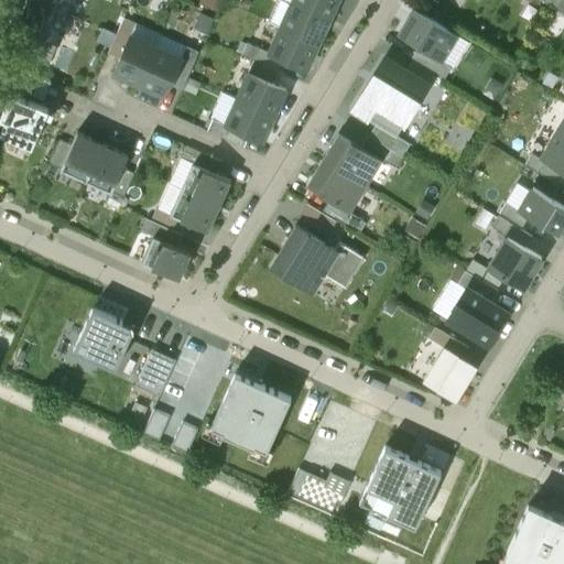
[(68,14),(31,0),(28,0),(19,25),(57,41),(68,14)]
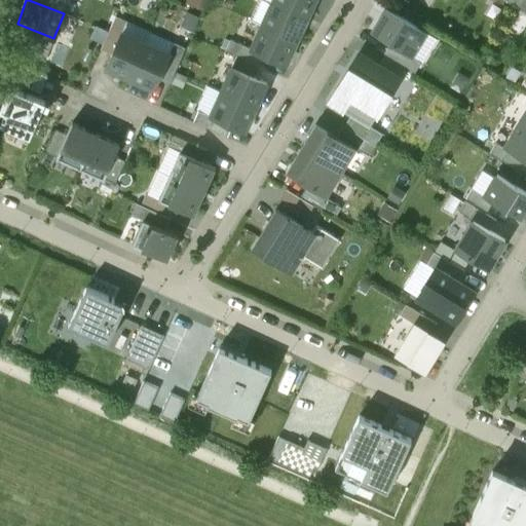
[(68,0),(29,0),(64,13),(68,0)]
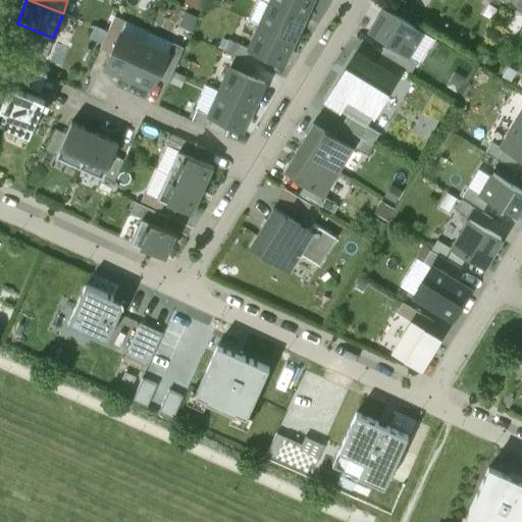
[(305,16),(269,0),(259,23),(295,40),(305,16)]
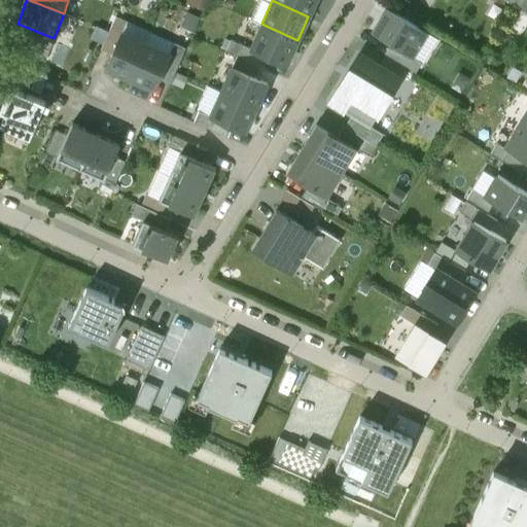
[(272,0),(308,16),(315,0),(272,0)]
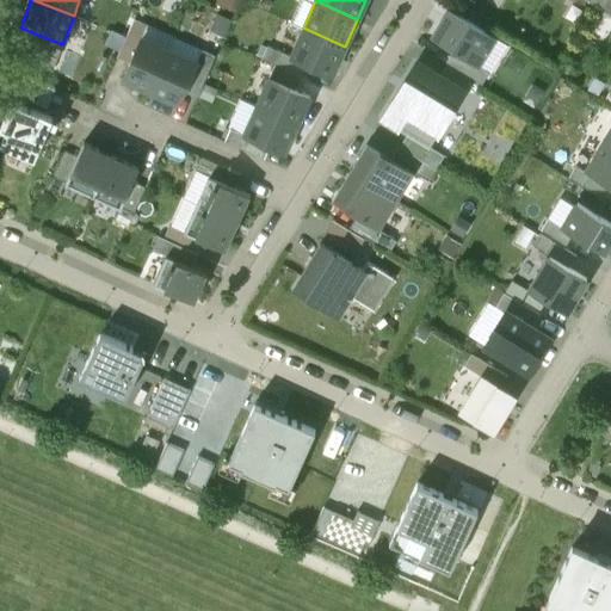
[(610,0),(605,0),(600,8),(610,13),(610,0)]
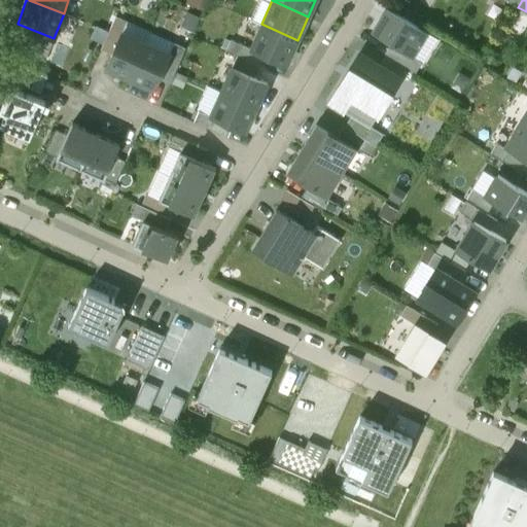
[(425,31),(387,7),(373,32),(390,42),(411,56),(425,31)]
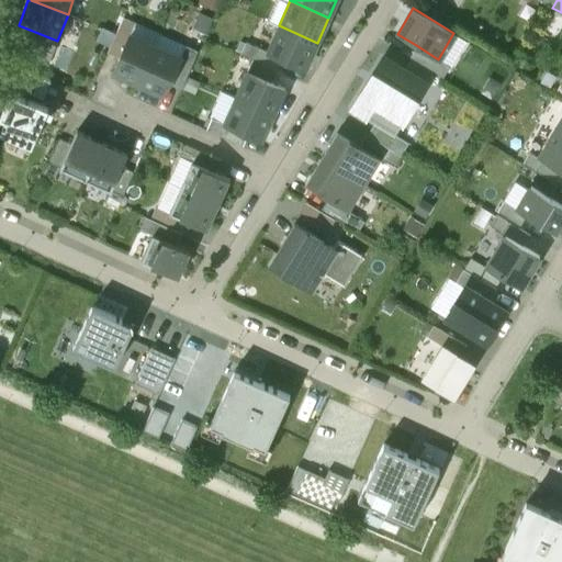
[(317,43),(279,25),(267,51),(305,68),(317,43)]
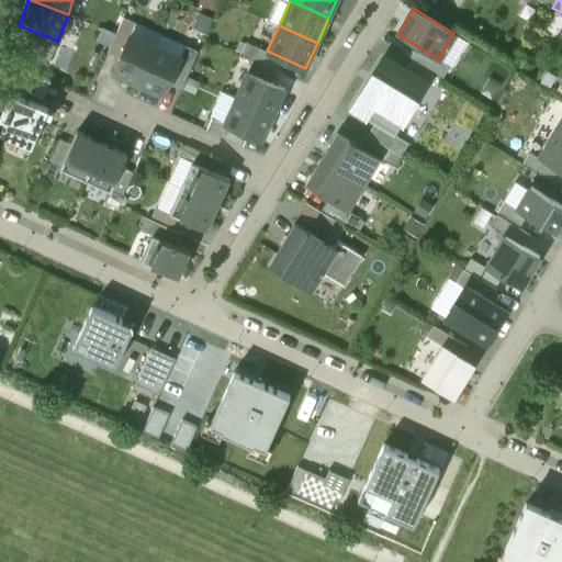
[(155,45),(130,33),(112,71),(138,82),(155,45)]
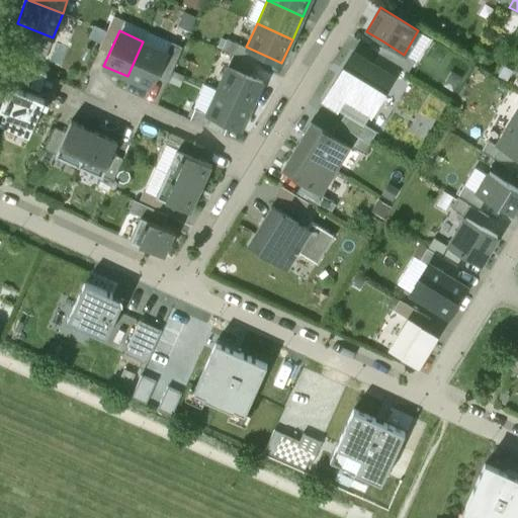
[(227,38),(222,49),(233,54),(255,65),(260,54),(227,38)]
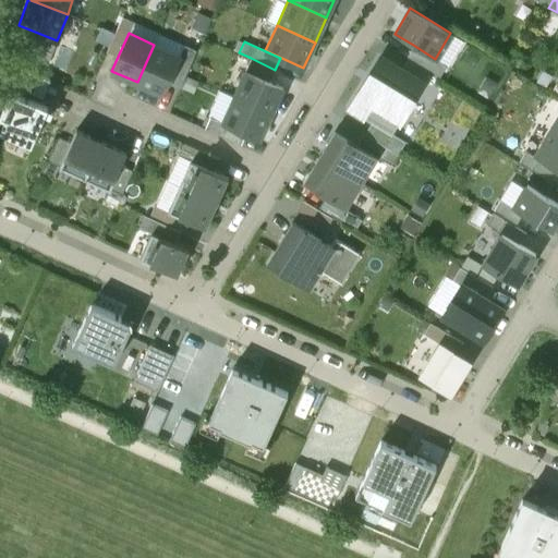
[(180,56),(154,45),(137,82),(162,94),(180,56)]
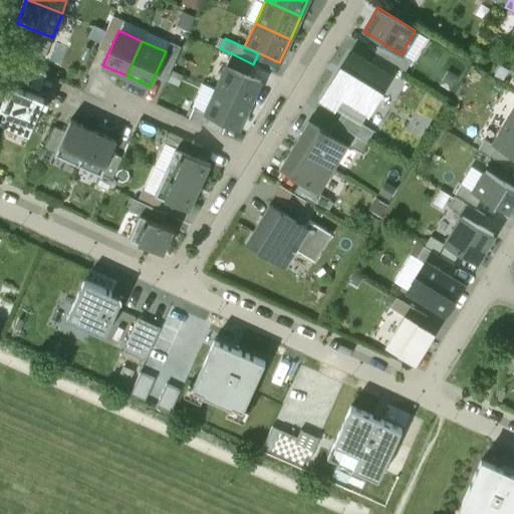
[(411,60),(380,41),(374,51),(375,52),(397,65),(405,70),(411,60)]
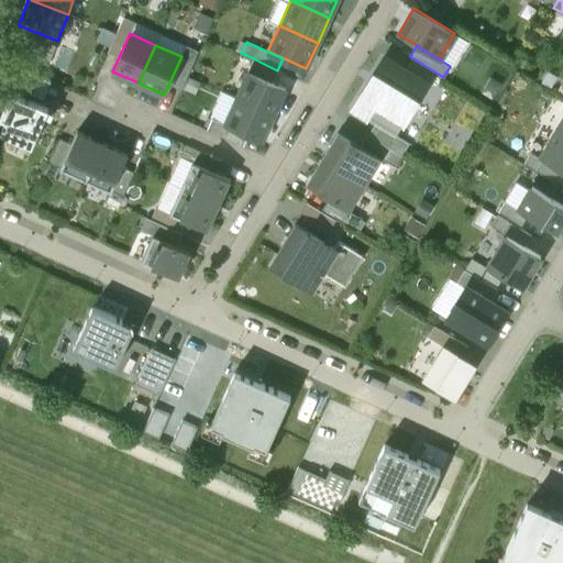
[(396,133),(427,84),(405,69),(384,56),(351,108),(375,122),(395,135),(396,133)]
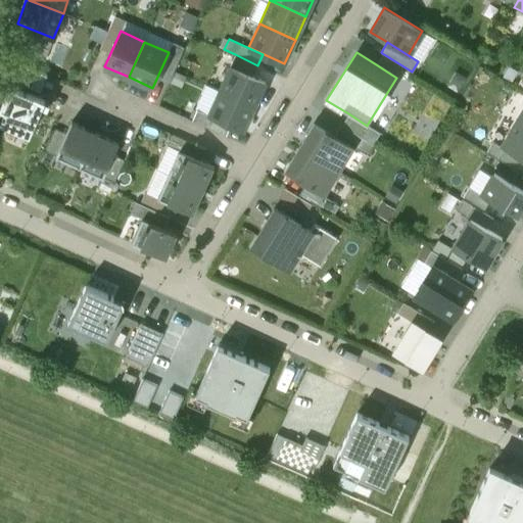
[(382,53),(376,64),(396,78),(403,66),(382,53)]
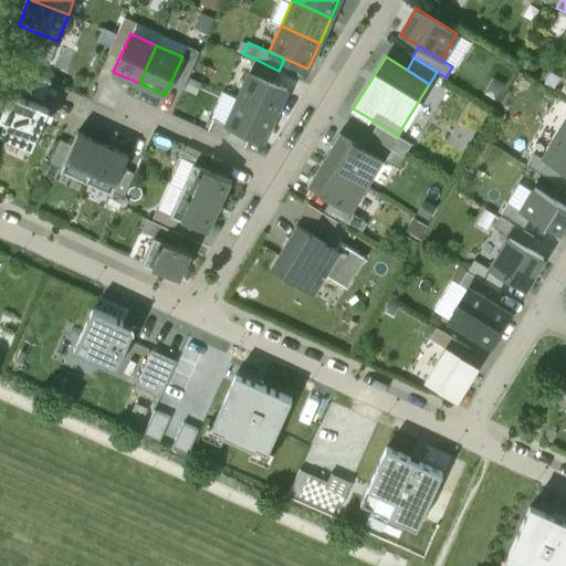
[(249,71),(273,82),(279,71),(254,59),(249,71)]
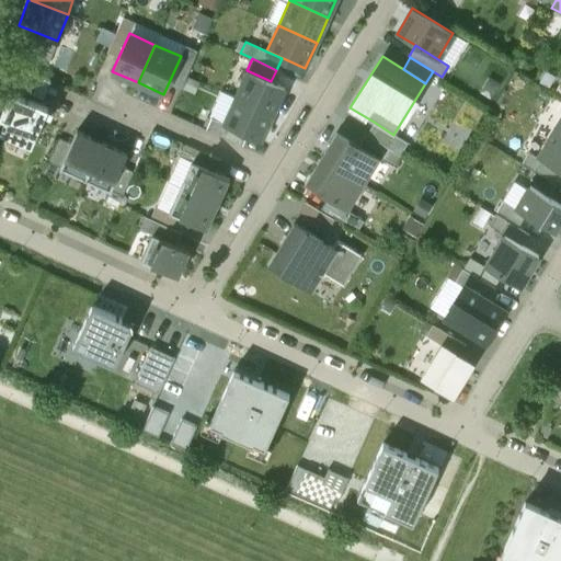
[(50,80),(21,67),(13,83),(43,96),(50,80)]
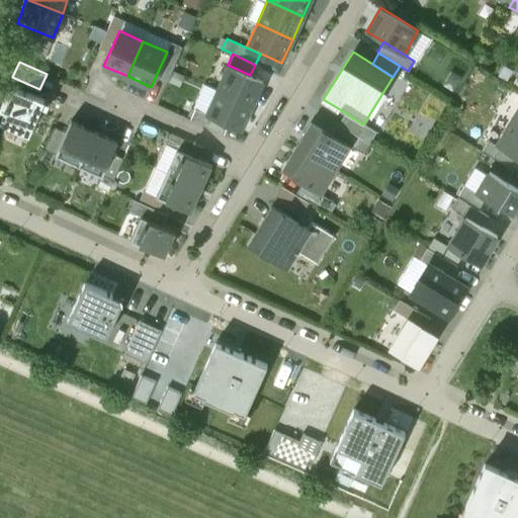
[(250,75),(228,65),(217,89),(252,104),(263,81),(250,75)]
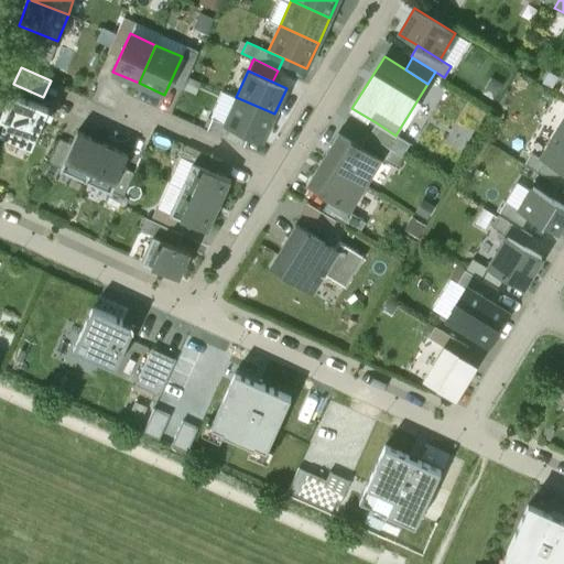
[(49,107),(11,89),(0,112),(0,130),(32,144),(49,107)]
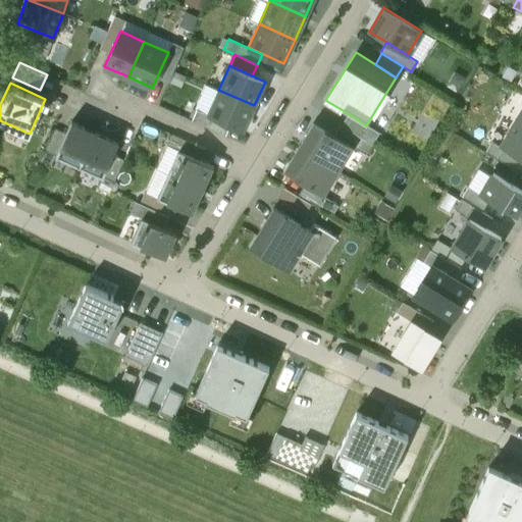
[(205,84),(195,107),(208,113),(218,90),(205,84)]
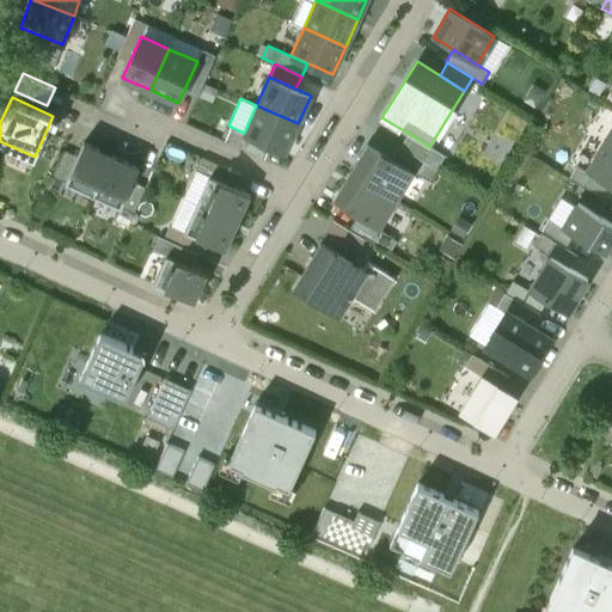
[(298,123),(256,105),(244,133),(285,151),(298,123)]
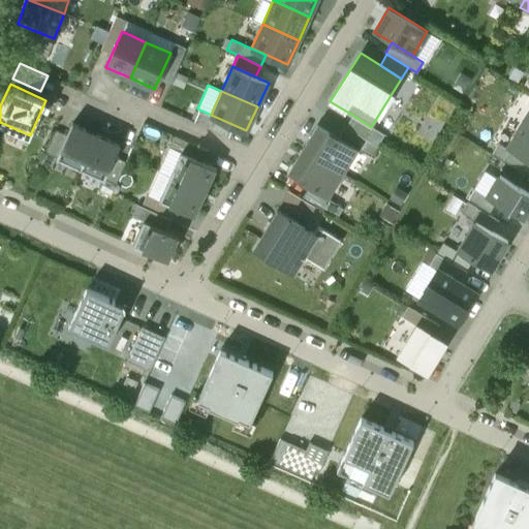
[(199,110),(194,121),(228,136),(234,125),(211,115),(199,110)]
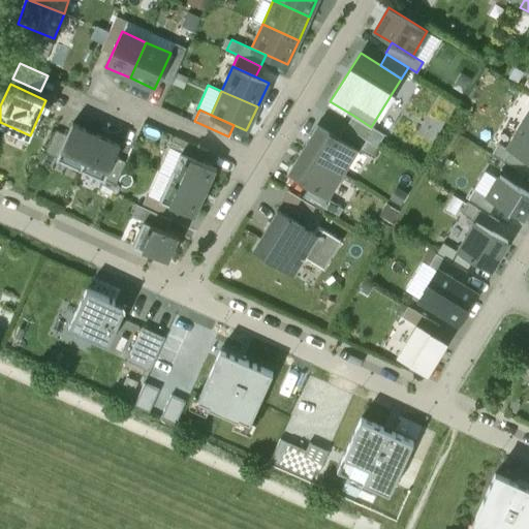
[(371,127),(352,115),(345,126),(377,146),(384,133),(372,125),(371,127)]
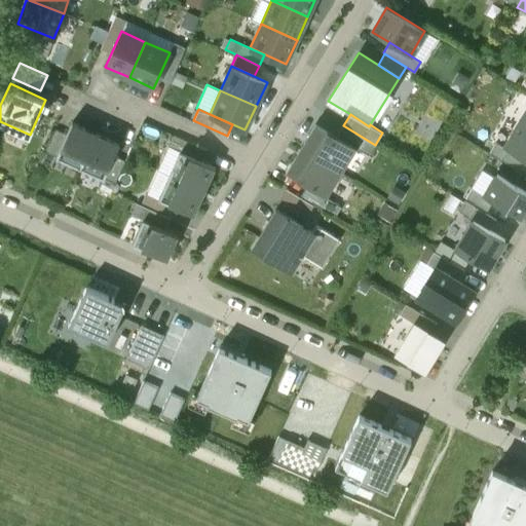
[(96,132),(72,120),(66,133),(55,155),(79,166),(96,132)]
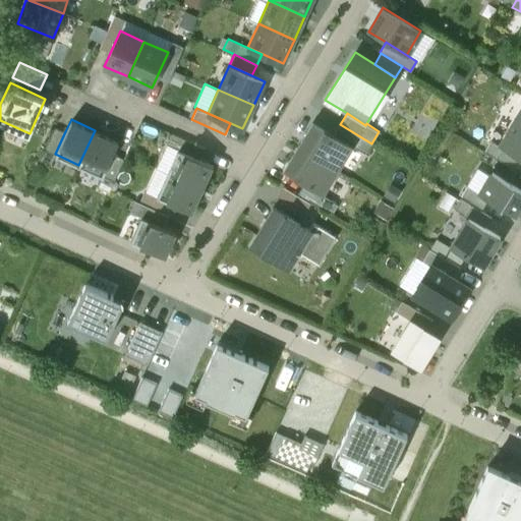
[(520,159),(520,119),(519,123),(515,121),(500,146),(520,159)]
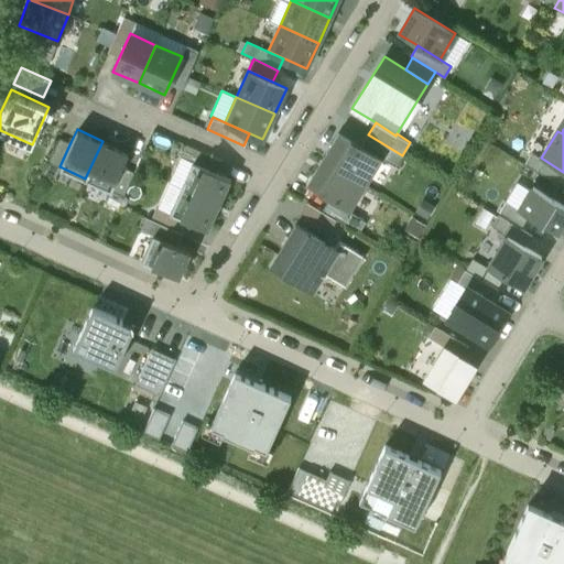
[(361,145),(338,131),(322,158),(366,184),(381,158),(361,145)]
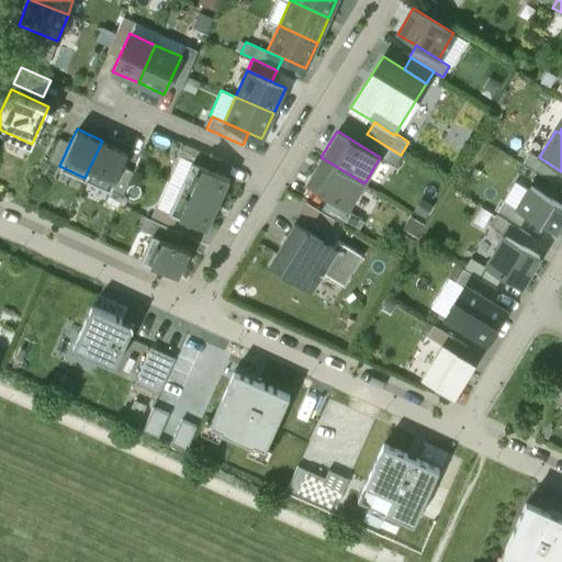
[(401,155),(367,134),(360,145),(380,157),(394,166),(401,155)]
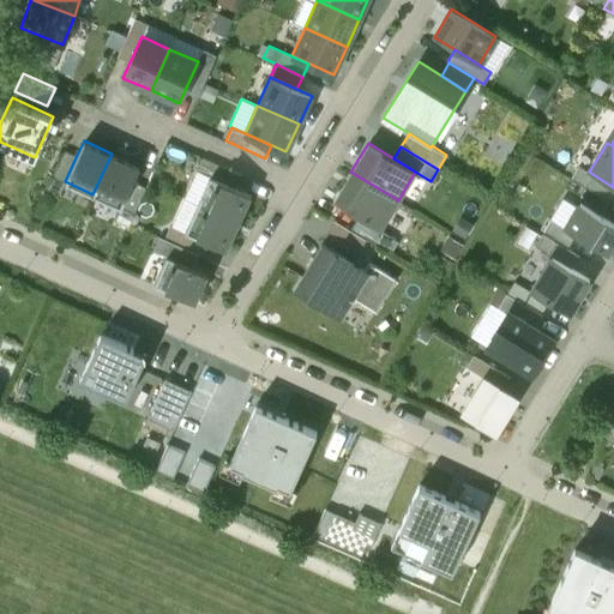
[(65,149),(47,188),(59,194),(65,181),(77,155),(65,149)]
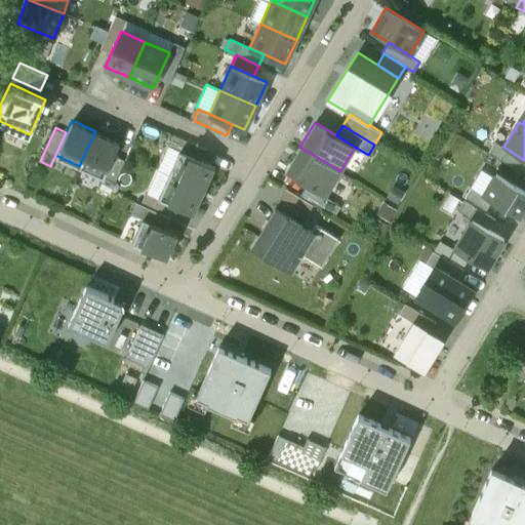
[(120,142),(95,131),(79,166),(104,177),(114,155),(120,142)]
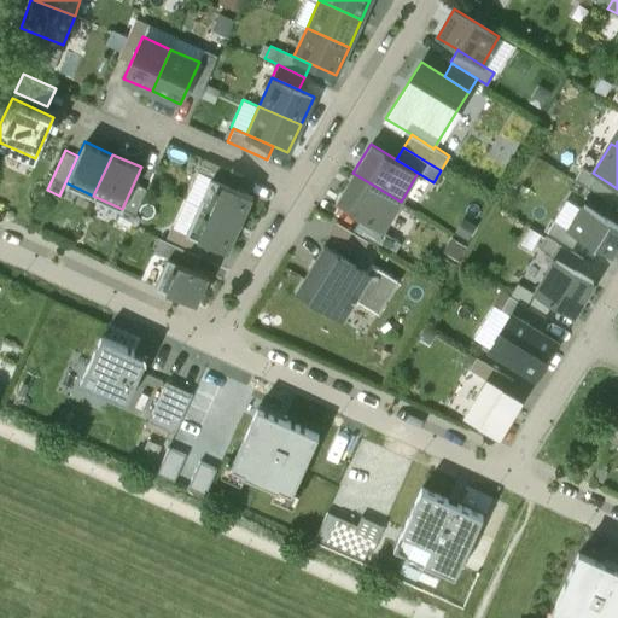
[(243,175),(204,157),(198,170),(211,176),(237,187),(243,175)]
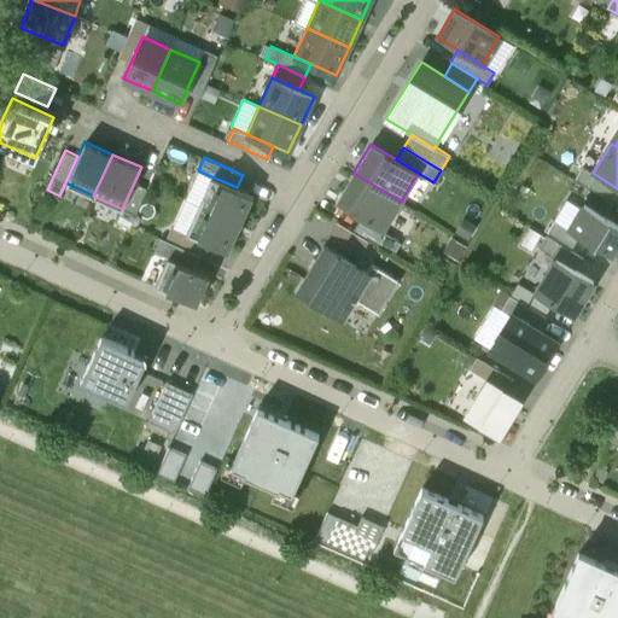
[(583,167),(575,179),(612,202),(617,191),(617,188),(593,173),(583,167)]
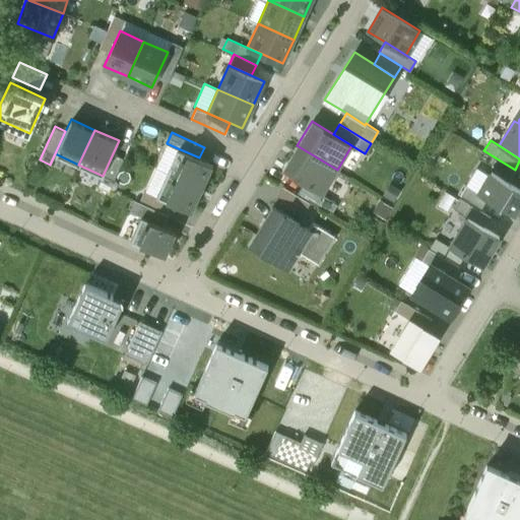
[(337,170),(297,145),(282,170),(303,182),(322,194),(337,170)]
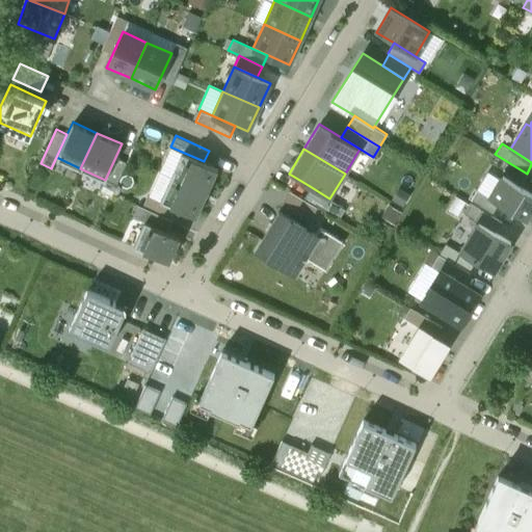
[(204,161),(182,152),(170,176),(207,192),(218,168),(204,161)]
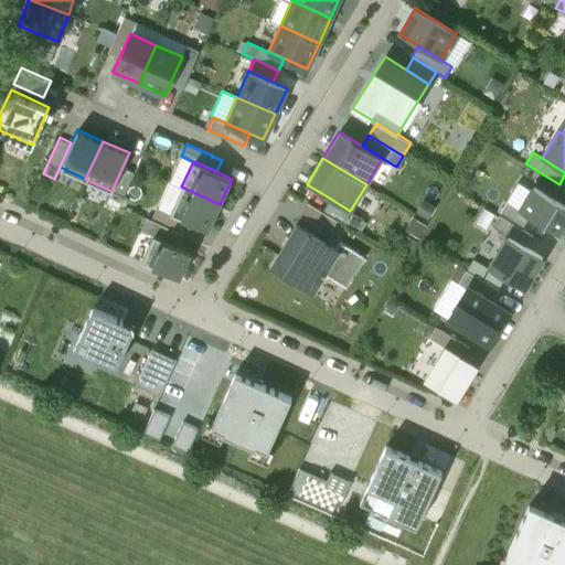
[(112,191),(106,202),(118,208),(135,171),(123,167),(112,191)]
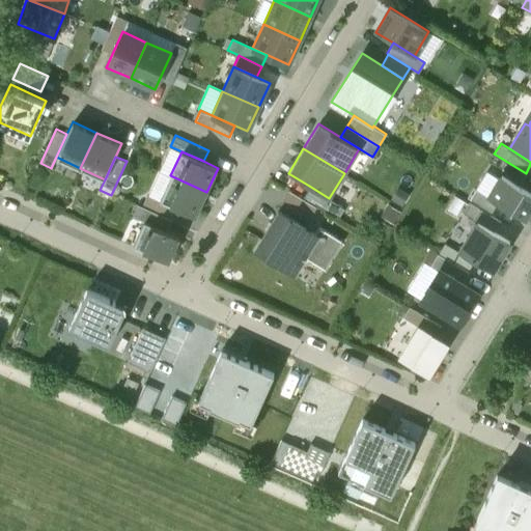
[(206,192),(170,175),(160,199),(195,216),(206,192)]
